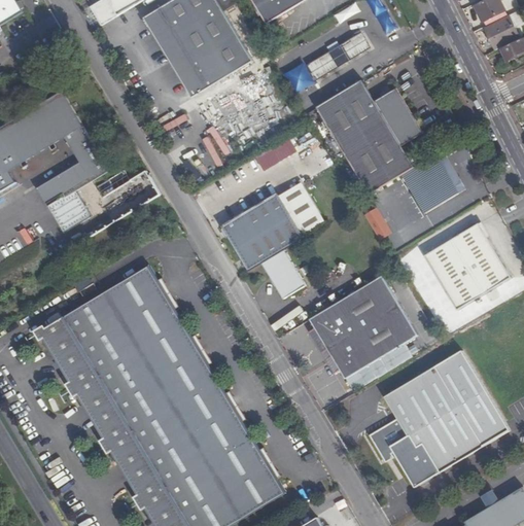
[(0,0),(0,24),(22,11),(14,0),(0,0)]
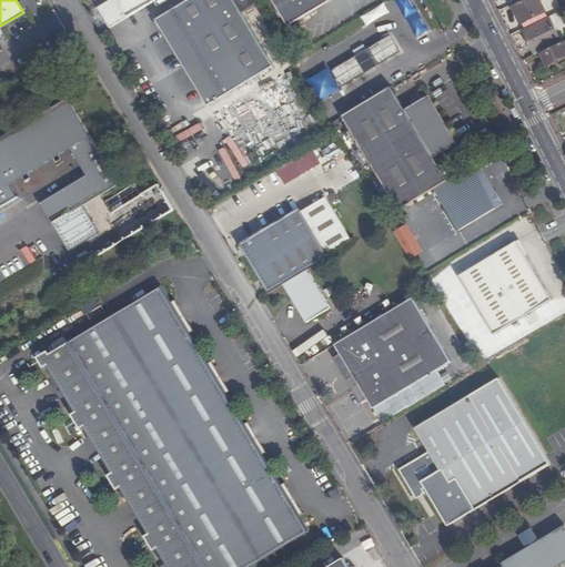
[(115,0),(117,1),(98,12),(108,28),(153,0),(115,0)]
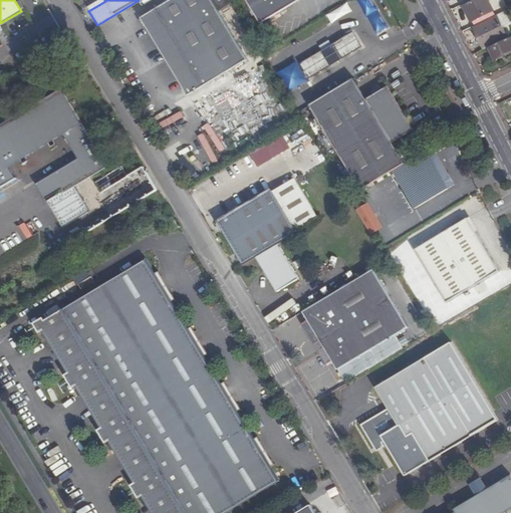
[(186,94),(245,58),(216,11),(209,0),(166,0),(138,17),(186,94)]
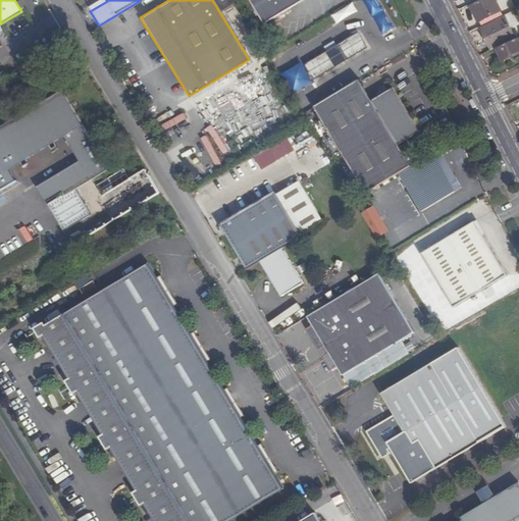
[(212,0),(219,11),(232,3),(230,0),(212,0)]
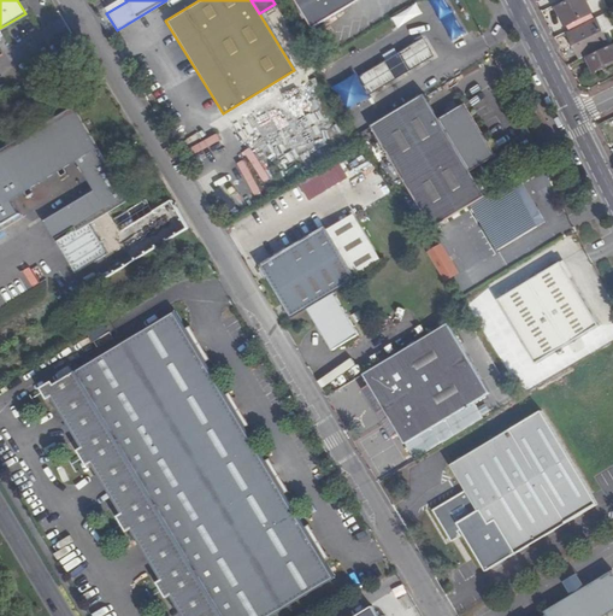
[(294,0),(311,27),(352,0),(294,0)]
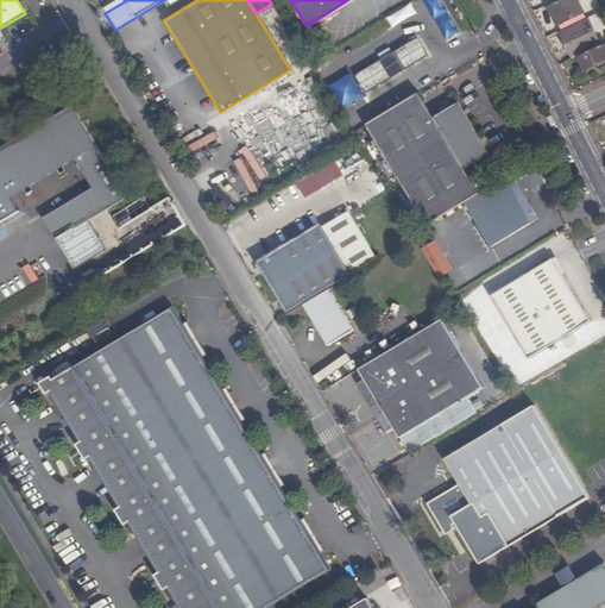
[(555,25),(581,13),(574,0),(560,0),(547,7),(555,25)]
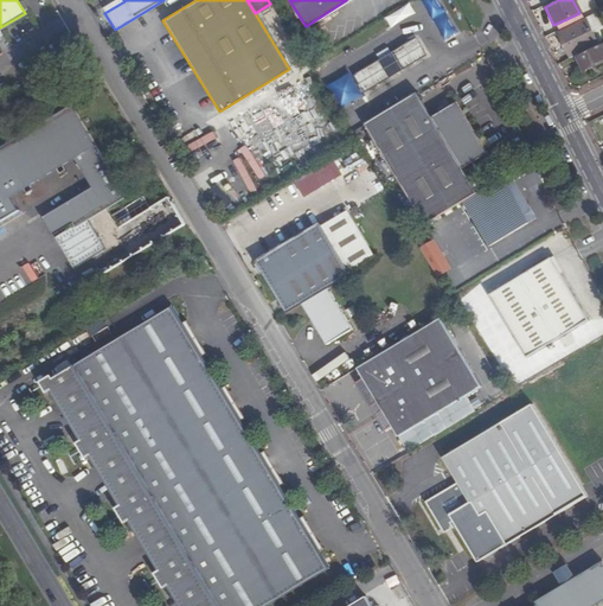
[(594,12),(584,17),(591,30),(600,25),(594,12)]
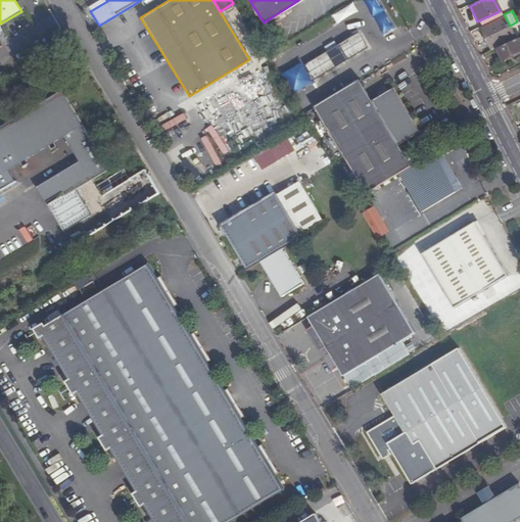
[(480,30),(490,50),(498,47),(516,38),(510,26),(504,14),(494,18),(495,22),(480,30)]
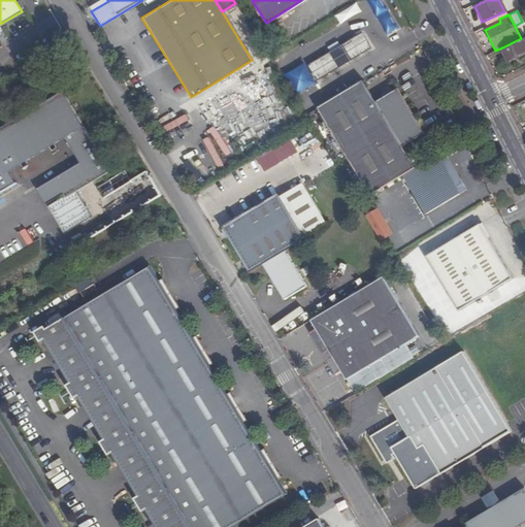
[(315,78),(372,51),(364,33),(306,61),(315,78)]
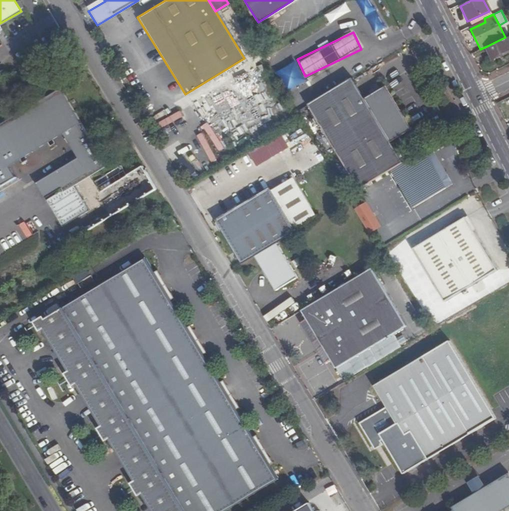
[(508,48),(508,35),(505,37),(487,46),(493,58),(502,54),(501,52),(508,48)]
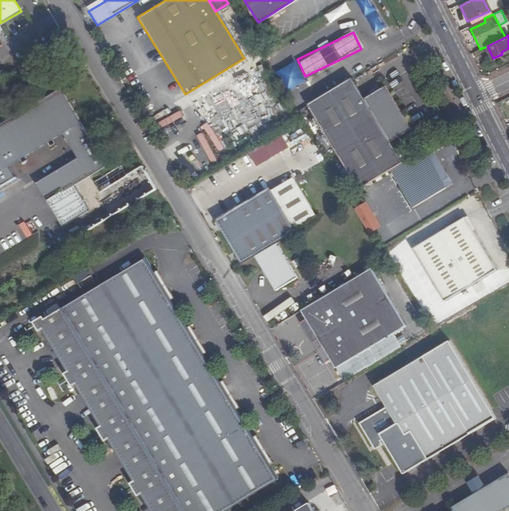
[(363,97),(350,77),(306,103),(357,188),(388,170),(402,161),(389,140),(410,126),(384,84),(363,97)]
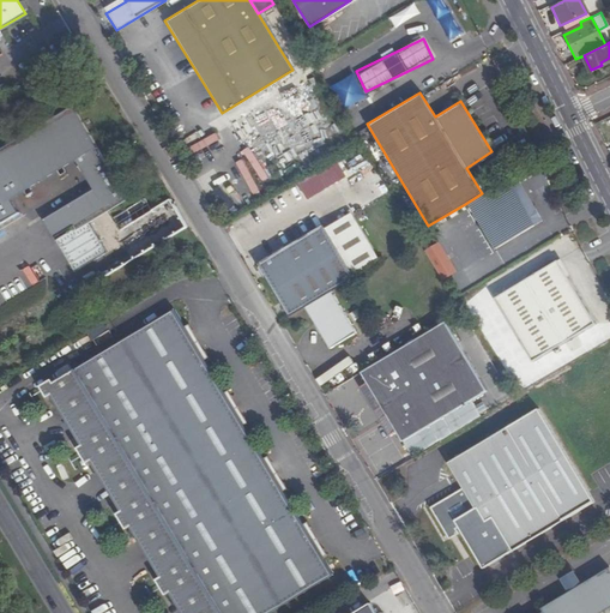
[(120,197),(67,110),(0,151),(0,221),(16,211),(6,197),(72,156),(92,188),(22,232),(56,288),(96,263),(73,224),(101,208),(120,197)]
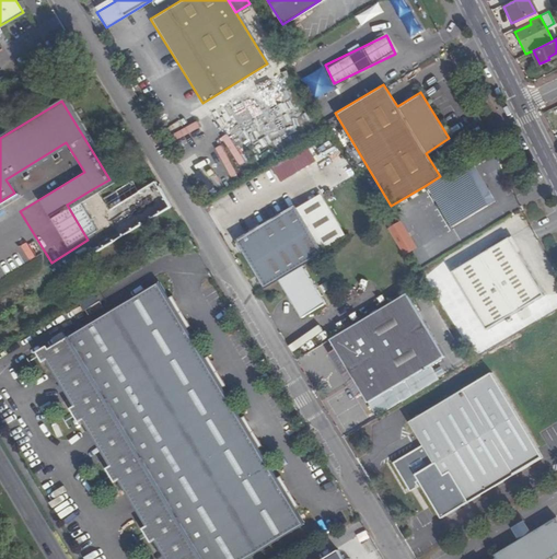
[(270,166),(279,182),(315,160),(306,144),(270,166)]
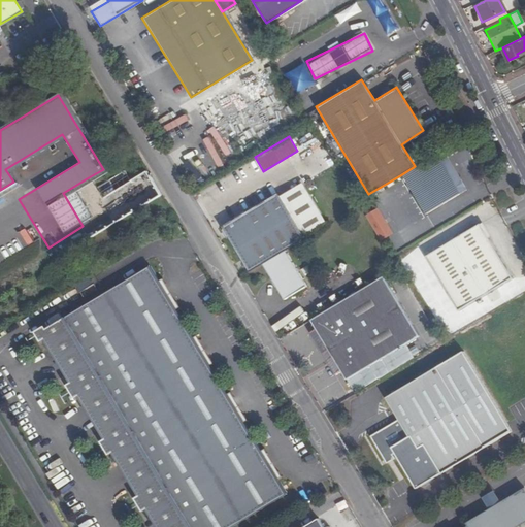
[(433,155),(449,179),(456,175),(440,151),(433,155)]
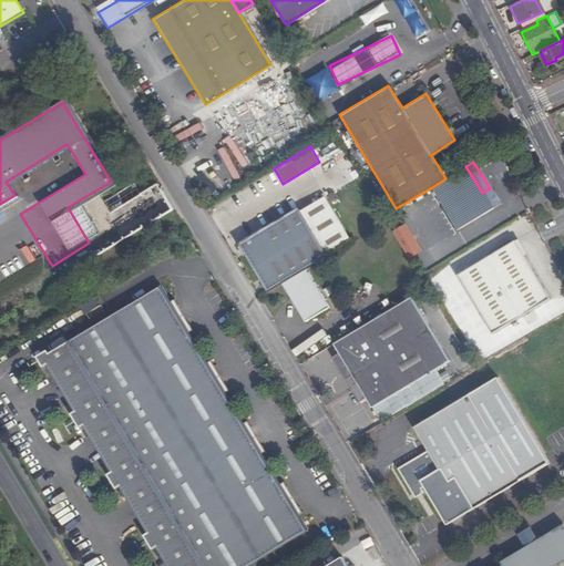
[(482,193),(465,166),(445,178),(430,188),(453,227),(490,205),(482,193)]
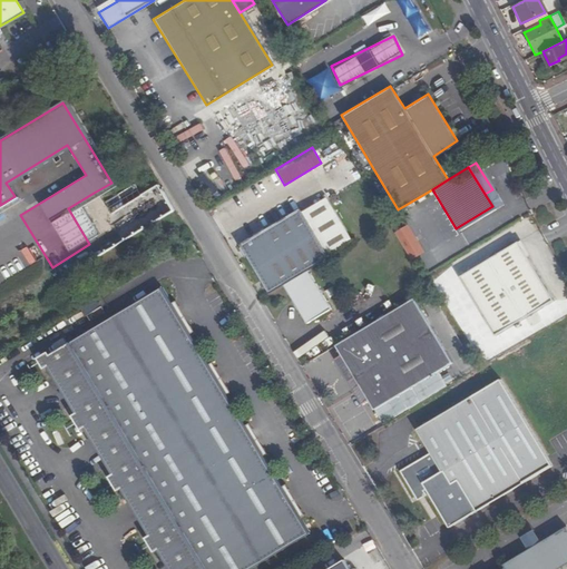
[(94,193),(68,208),(89,244),(93,249),(110,239),(114,245),(172,209),(156,184),(138,194),(133,184),(99,203),(94,193)]
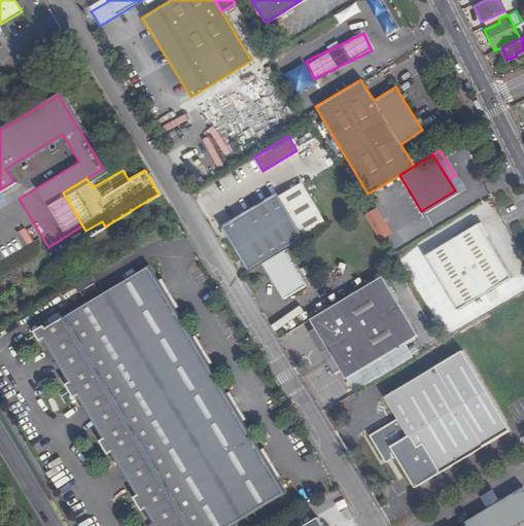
[(462,186),(455,175),(448,179),(455,190),(462,186)]
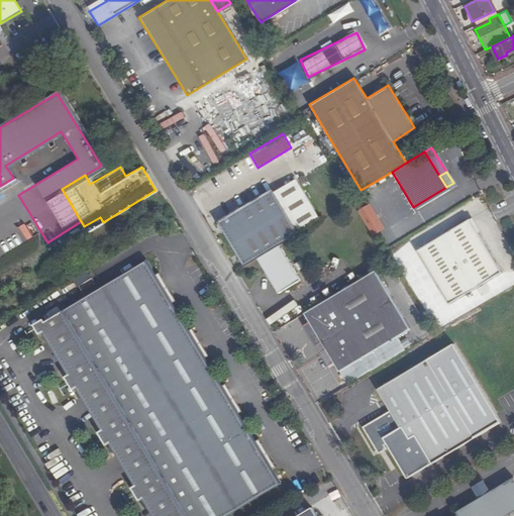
[(215,221),(242,266),(255,258),(278,244),(297,233),(270,188),(215,221)]
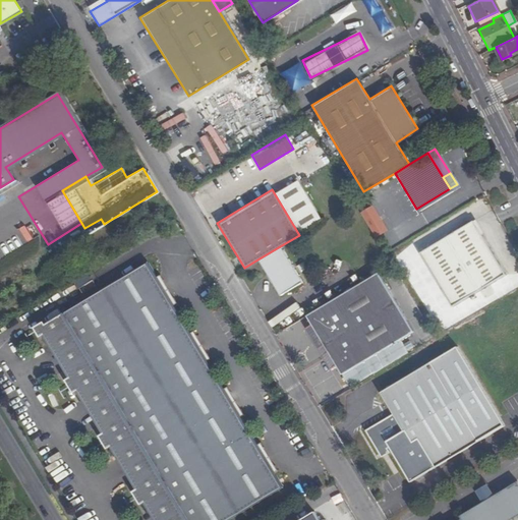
[(372,205),(359,212),(375,238),(388,230),(372,205)]
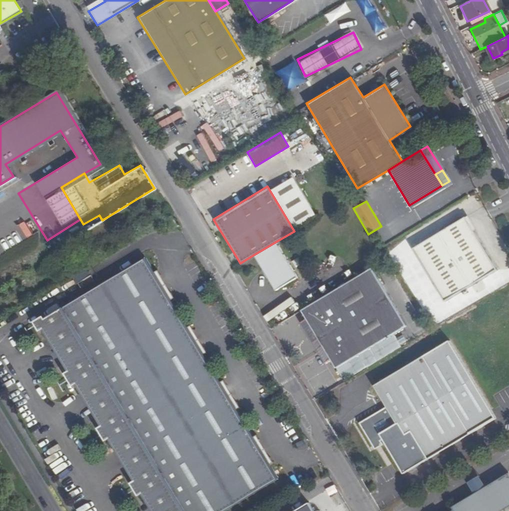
[(169,216),(163,219),(169,227),(174,224),(169,216)]
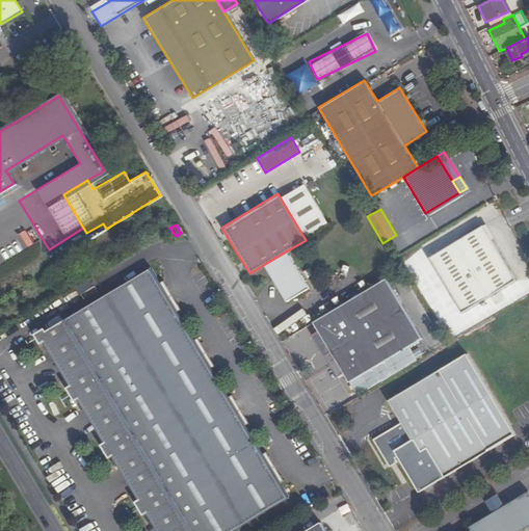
[(514,280),(481,226),(428,258),(461,313),(514,280)]
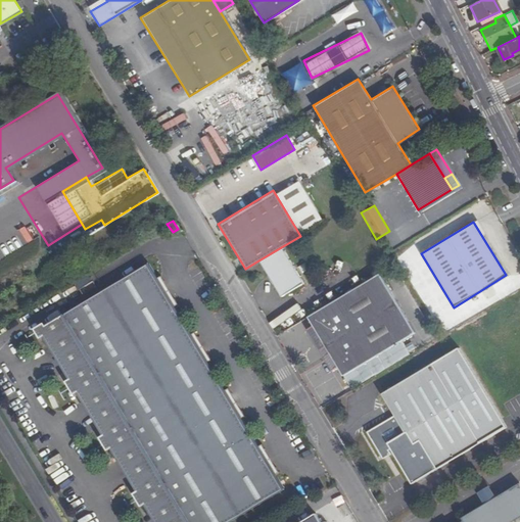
[(34,233),(28,224),(8,235),(14,244),(34,233)]
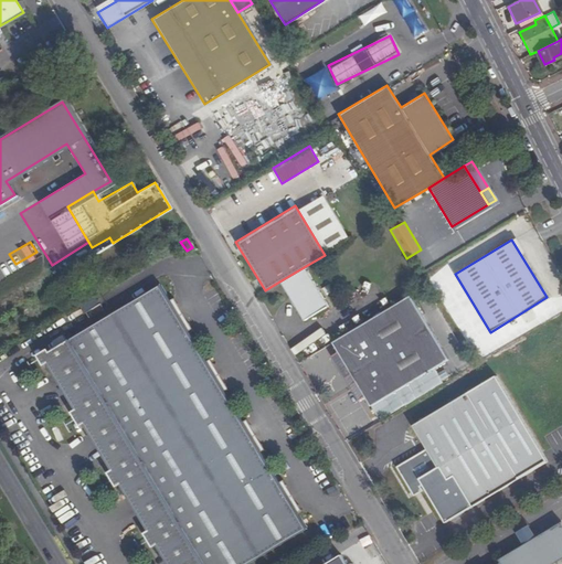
[(326,305),(304,267),(279,282),(303,319),(326,305)]
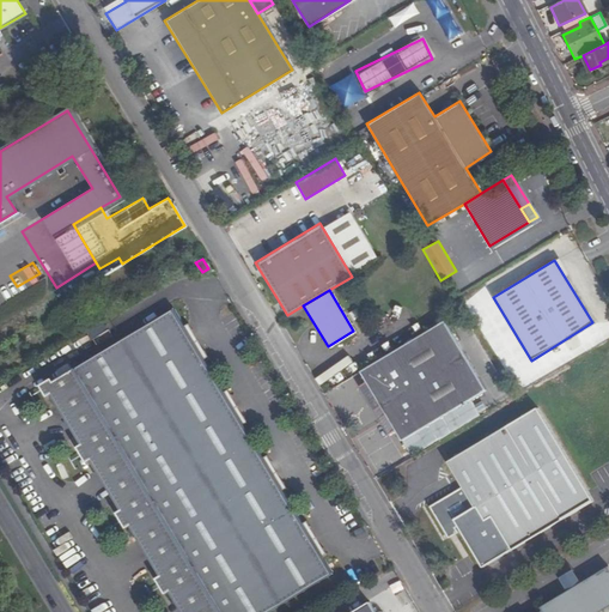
[(53,380),(50,376),(38,383),(46,395),(50,394),(80,444),(77,446),(86,462),(91,461),(120,509),(116,510),(126,527),(129,525),(158,574),(156,576),(164,592),(168,589),(181,611),(262,611),(329,571),(320,556),(324,553),(304,520),(299,522),(280,490),(285,488),(263,453),(260,455),(241,424),(244,422),(224,388),(220,391),(201,358),(205,357),(184,323),(181,326),(172,310),(53,380)]
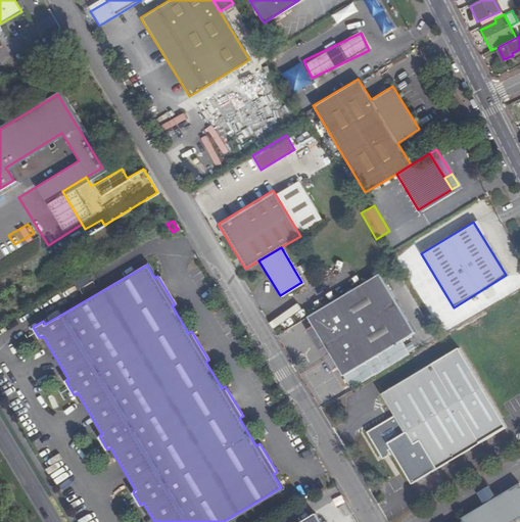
[(379,272),(308,315),(312,323),(305,327),(331,368),(337,364),(341,372),(414,330),(379,272)]
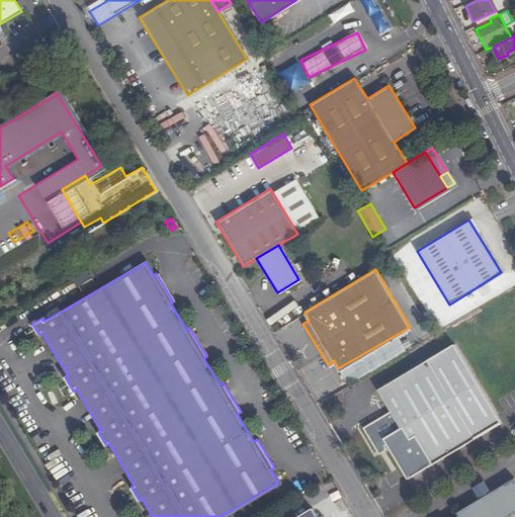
[(389,434),(385,446),(406,478),(497,423),(451,345),(376,389),(390,411),(400,427),(389,434)]
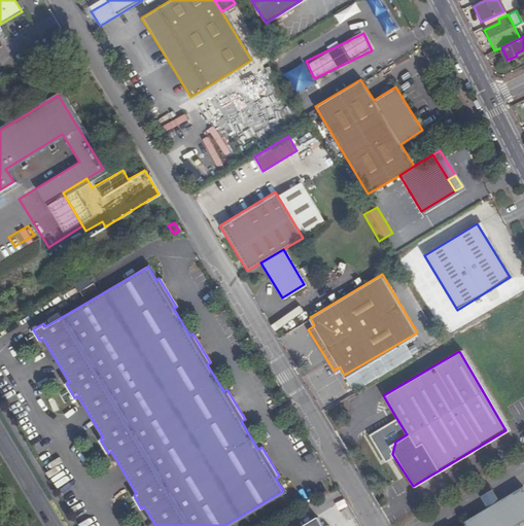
[(407,434),(396,418),(369,435),(384,460),(392,454),(389,446),(395,442),(407,434)]
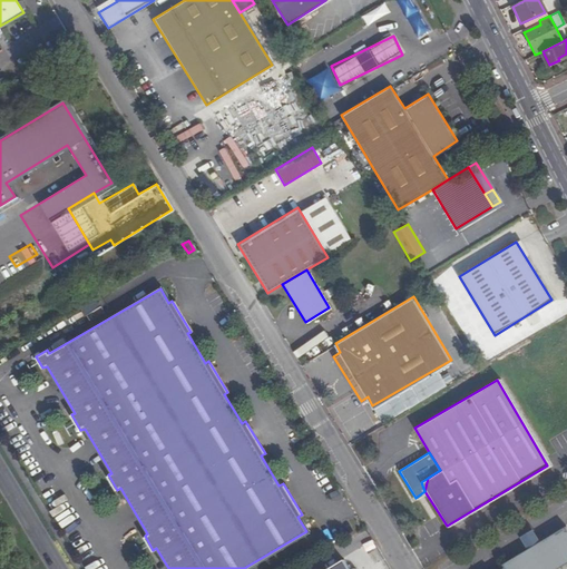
[(538,542),(525,550),(499,565),(501,568),(499,568),(566,568),(566,533),(564,527),(538,542)]
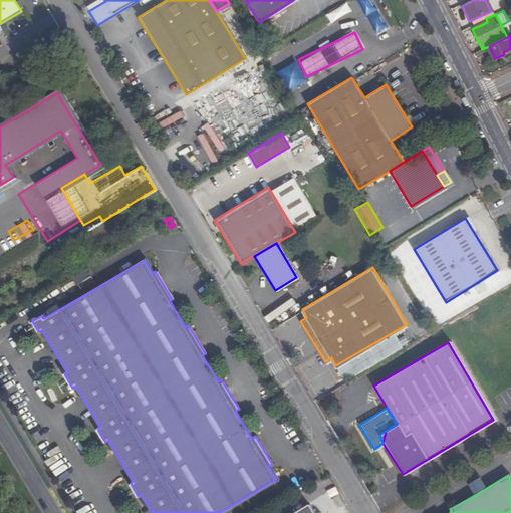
[(473,496),(485,489),(478,477),(467,485),(473,496)]
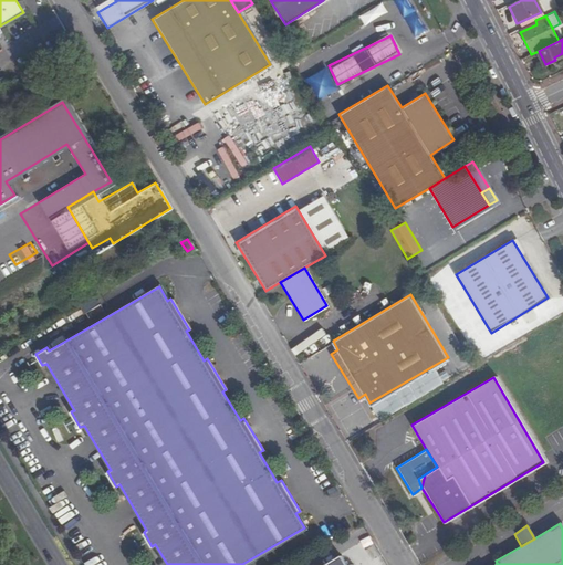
[(344,564),(337,552),(315,564),(344,564)]
